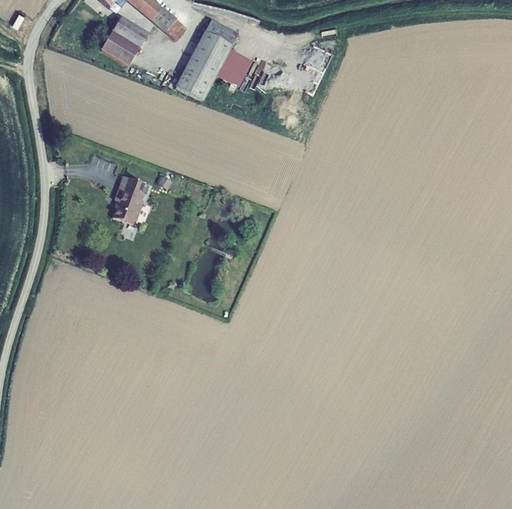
[(100,0),(108,7),(111,3),(112,4),(114,1),(115,0),(126,0),(164,32),(165,31),(176,18),(177,18),(163,6),(162,7),(154,0),(100,0)]
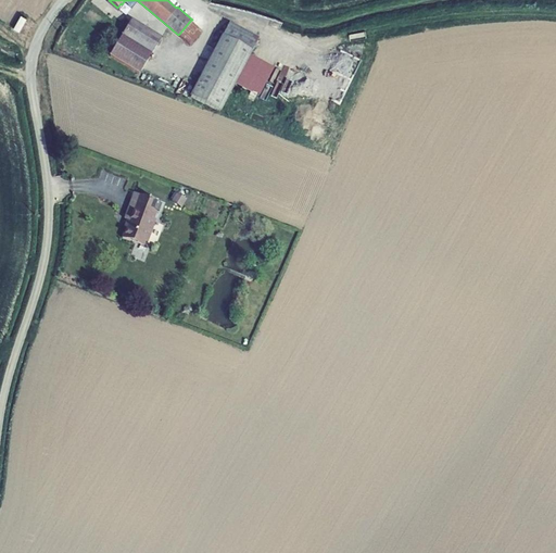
[(27,15),(22,12),(14,25),(19,28),(27,15)]
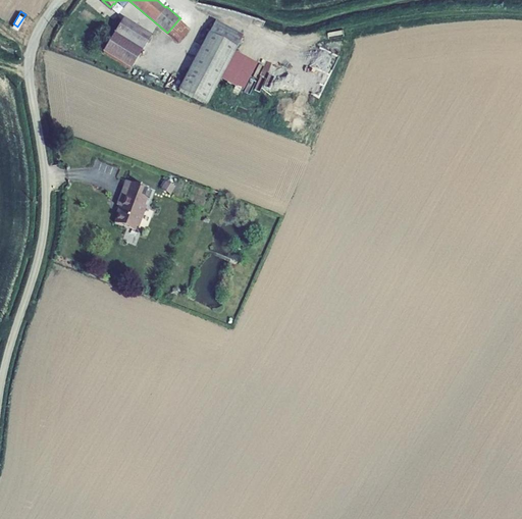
[(123,16),(102,50),(131,67),(151,34),(123,16)]
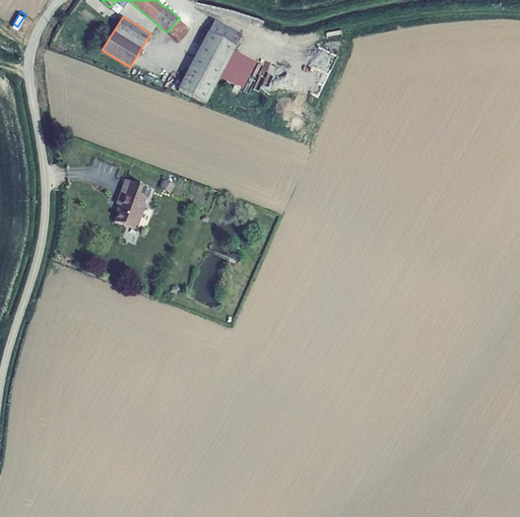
[(179,18),(168,31),(178,41),(189,27),(179,18)]
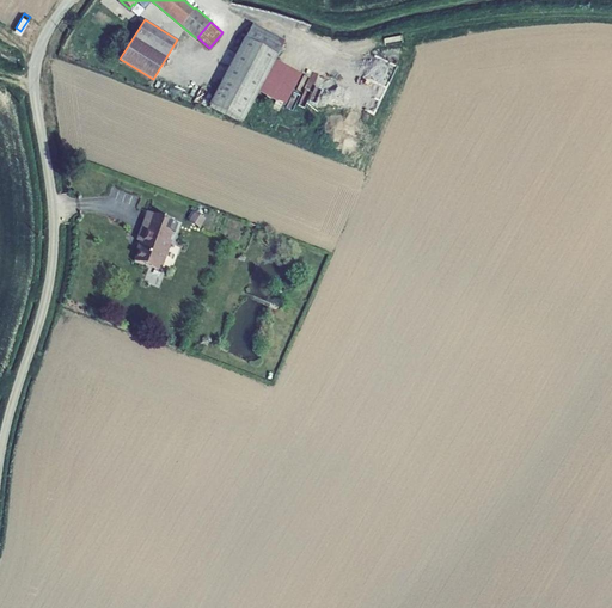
[(252,22),(245,37),(277,54),(285,40),(252,22)]
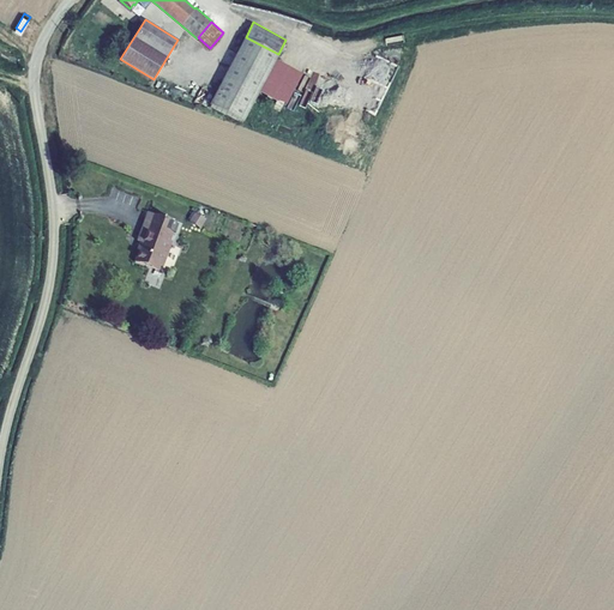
[(245,36),(209,106),(244,122),(259,92),(276,60),(280,55),(278,54),(246,37),(245,36)]
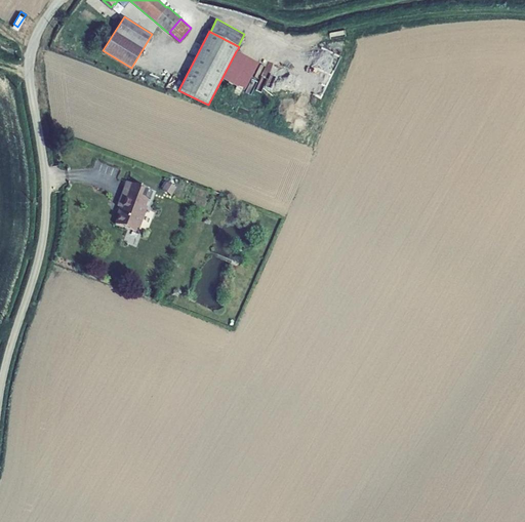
[(258,63),(236,51),(221,79),(244,90),(258,63)]
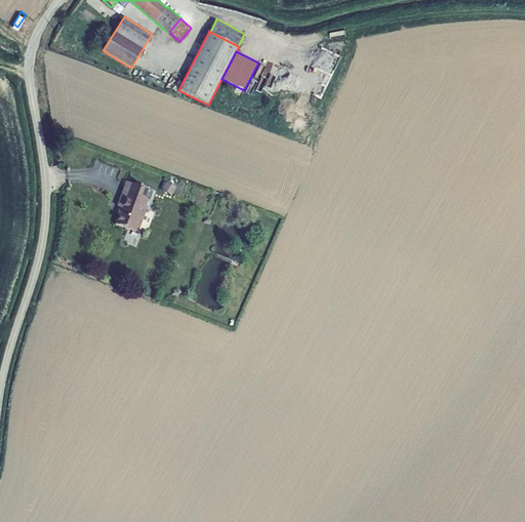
[(126,179),(117,204),(119,205),(121,206),(118,214),(115,223),(135,231),(137,227),(139,227),(147,206),(146,205),(148,198),(145,197),(148,189),(126,179)]
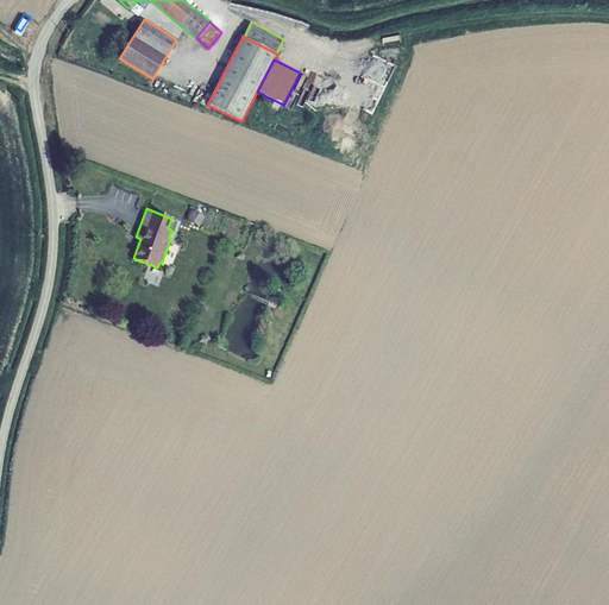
[(205,215),(194,208),(193,209),(189,215),(188,218),(199,225),(205,215)]
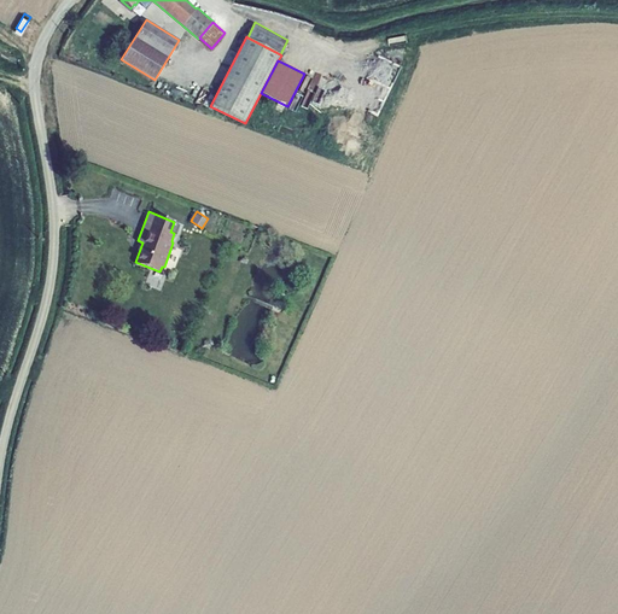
All buildings are outlined.
